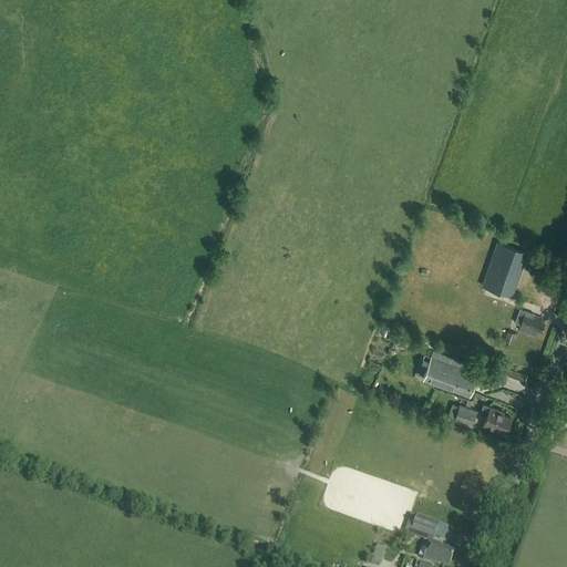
[(481,286),(512,297),(527,253),(497,241),(481,286)]
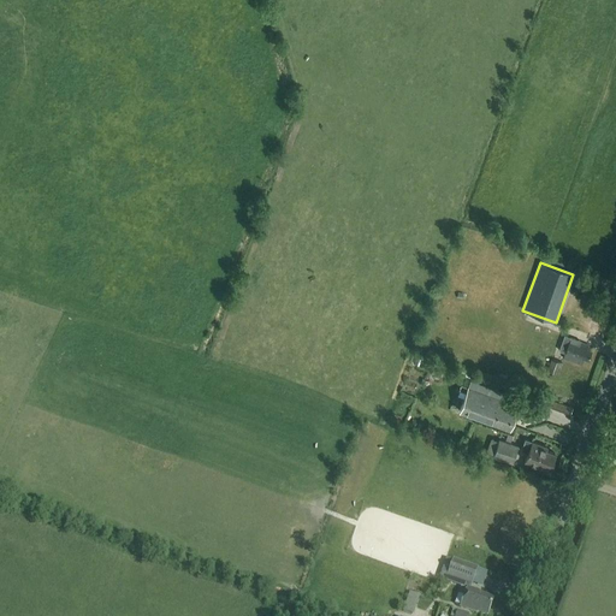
[(564,353),(563,357),(581,365),(584,359),(588,361),(592,350),(588,348),(587,347),(588,344),(564,336),(558,350),(564,353)]
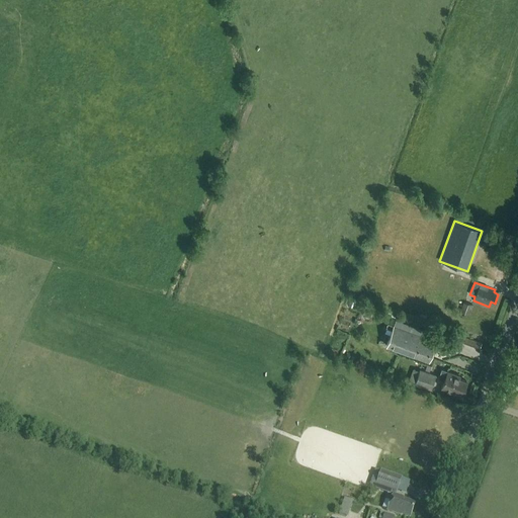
[(361,301),(359,307),(372,312),(372,311),(386,315),(389,311),(361,301)]
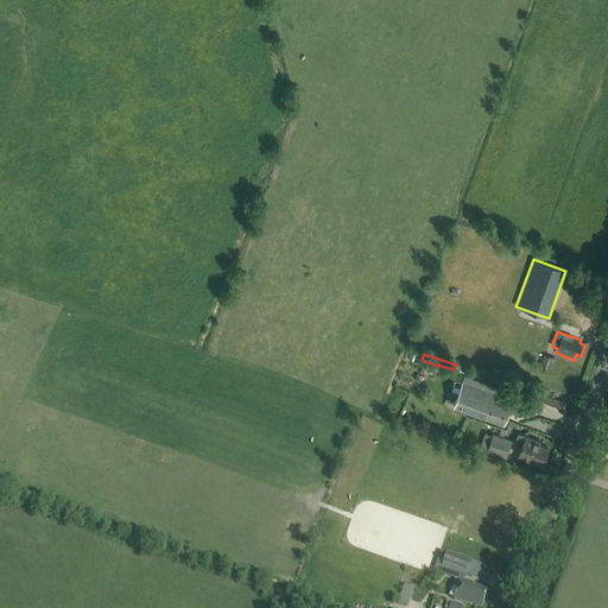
[(540,366),(551,369),(555,358),(544,355),(540,366)]
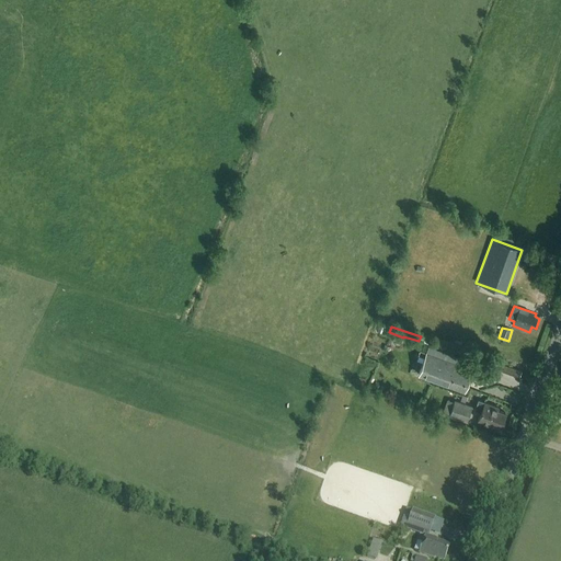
[(470,369),(473,361),(466,357),(465,359),(428,346),(419,374),(464,390),(471,369),(470,369)]
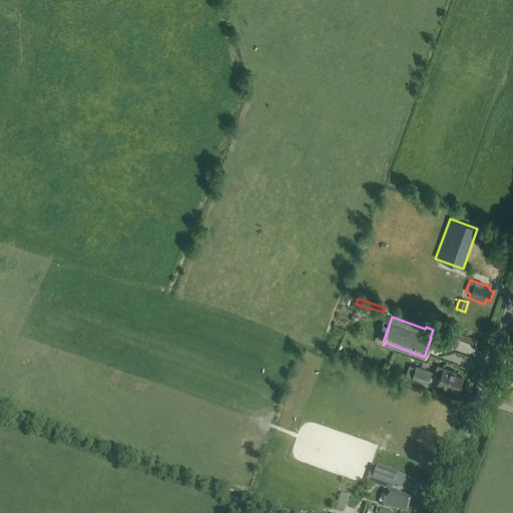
[(445,335),(475,346),(477,340),(447,329),(445,335)]
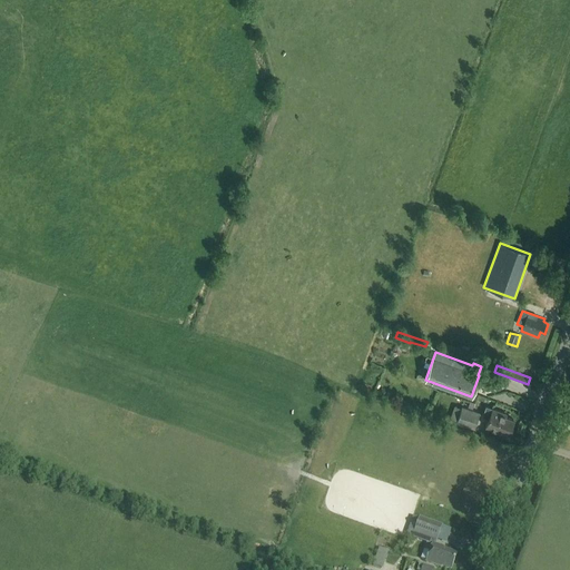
[(474,429),(480,413),(462,406),(457,422),(474,429)]
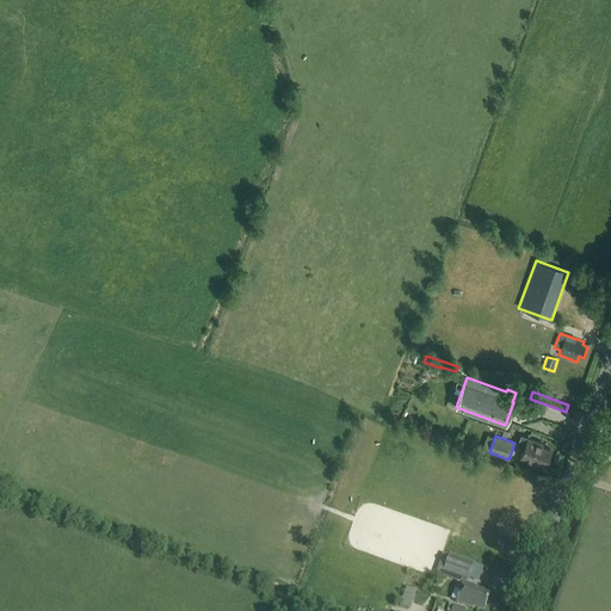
[(544,464),(550,450),(542,446),(543,444),(520,436),(517,446),(523,449),(520,457),(535,462),(535,461),(544,464)]
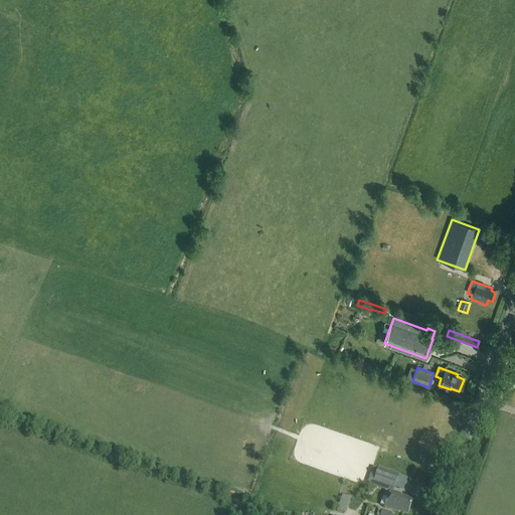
[(378,468),(373,482),(394,489),(399,475),(378,468)]
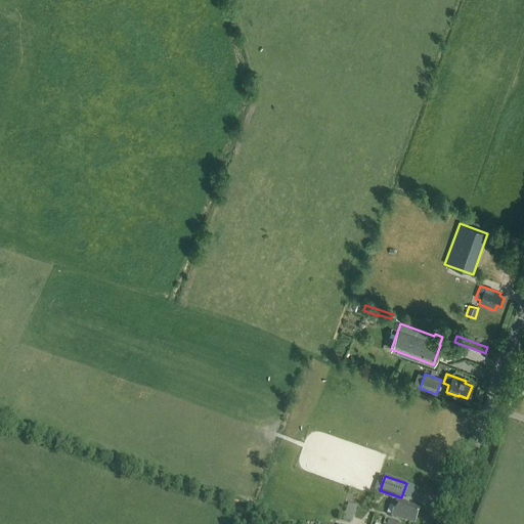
[(392,516),(391,517),(405,522),(405,521),(412,523),(413,523),(420,510),(406,506),(407,504),(400,500),(397,499),(392,516)]
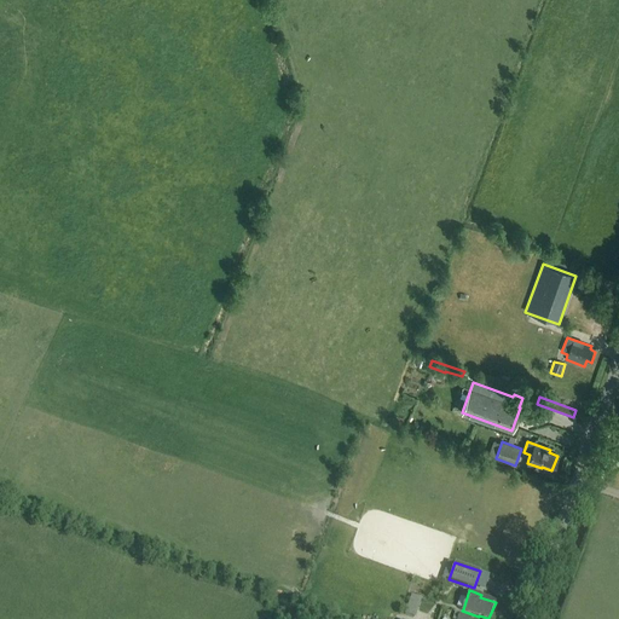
[(409,611),(417,613),(423,599),(414,595),(409,611)]
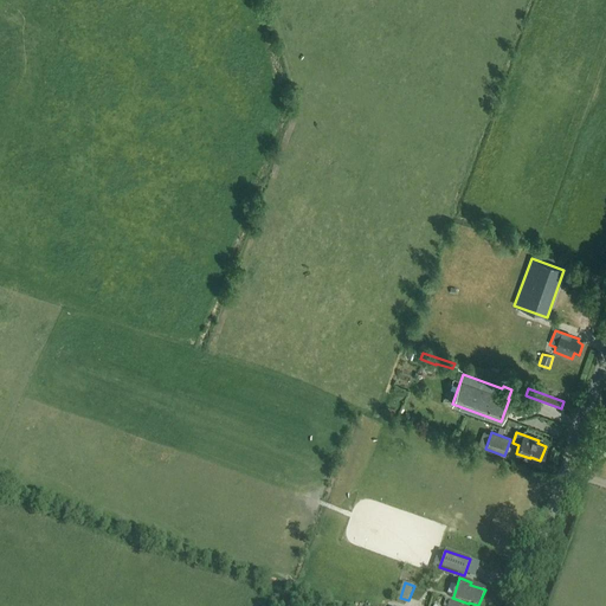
All buildings are outlined.
